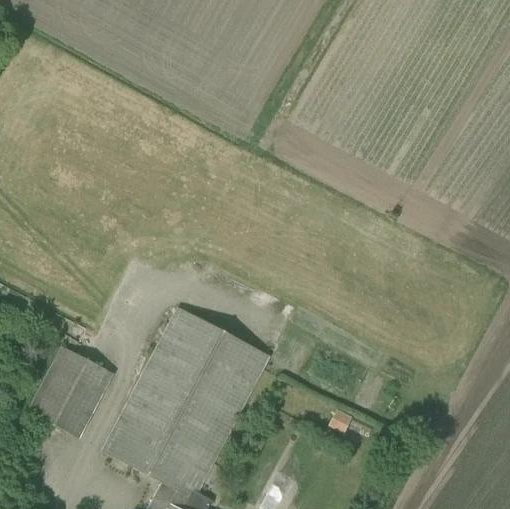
[(206,508),(211,500),(198,493),(271,355),(178,306),(101,450),(162,482),(148,508),(206,508)]
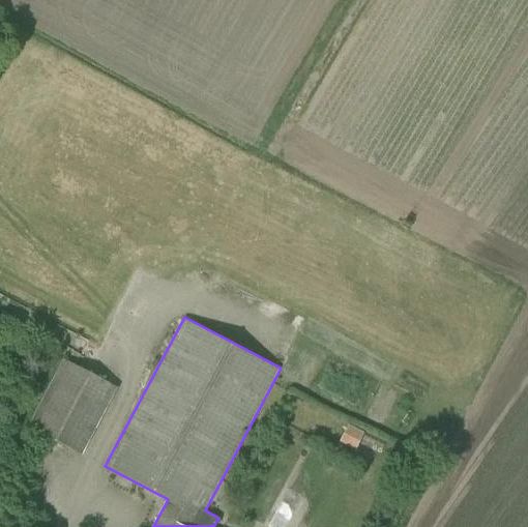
[(64,357),(28,426),(83,455),(119,386),(64,357)]
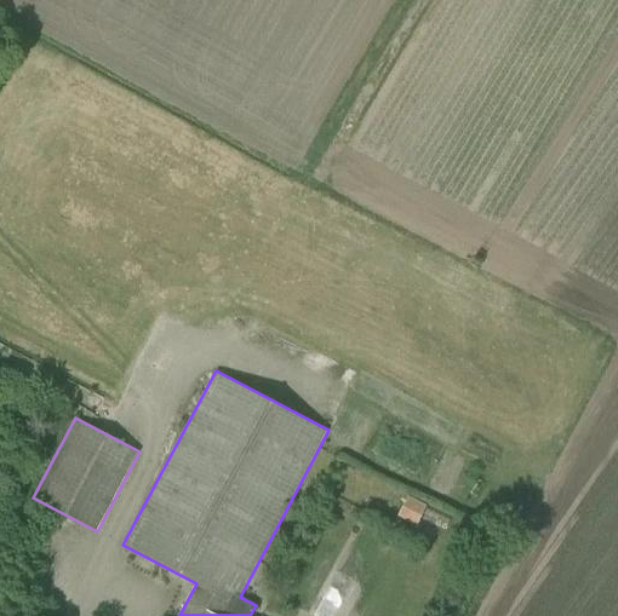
[(417,520),(427,501),(410,493),(400,512),(417,520)]
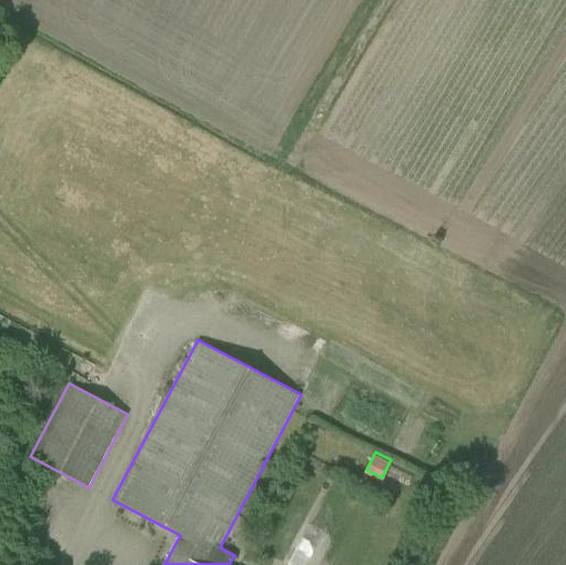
[(386,476),(404,485),(413,465),(396,456),(386,476)]
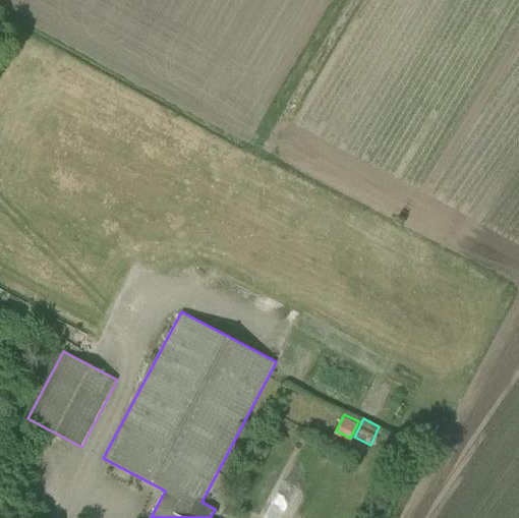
[(276,490),(271,498),(262,516),(265,517),(280,517),(288,505),(284,495),(276,490)]
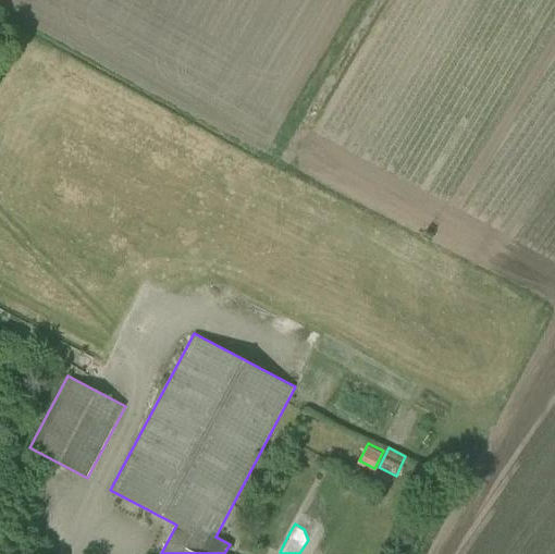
All buildings are outlined.
